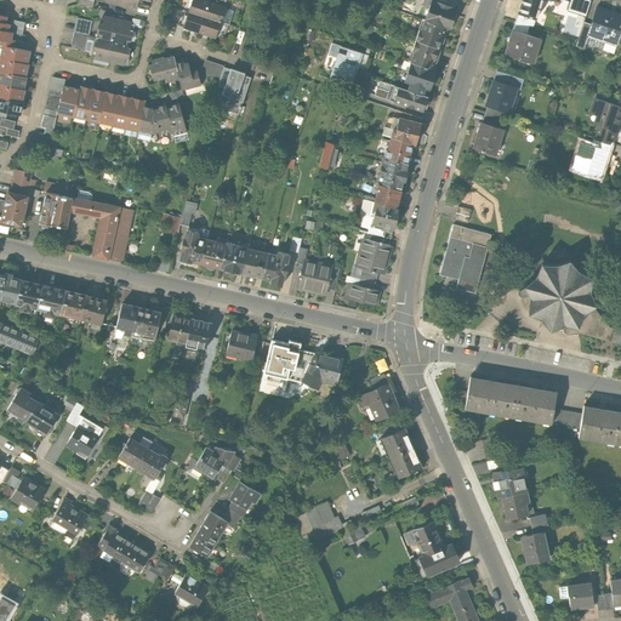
[(120,0),(119,6),(135,11),(137,0),(120,0)]
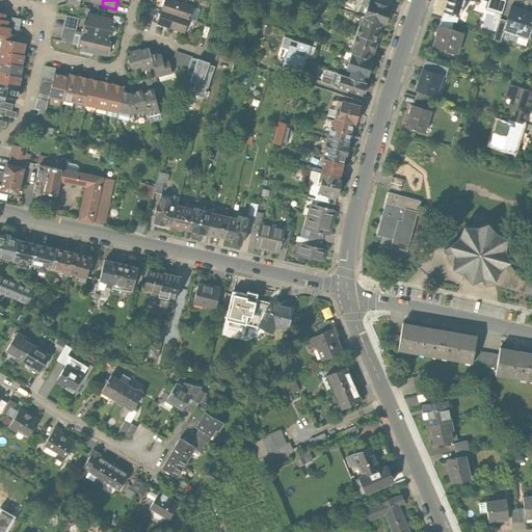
[(164,0),(161,10),(175,16),(179,2),(174,0),(164,0)]
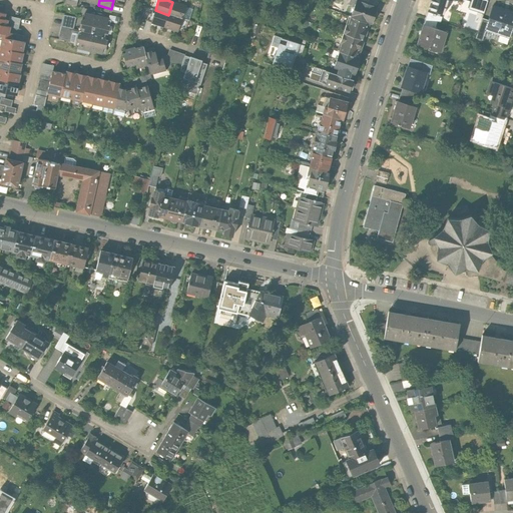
[(358,0),(356,0),(350,17),(367,23),(368,21),(372,23),(378,6),(358,0)]
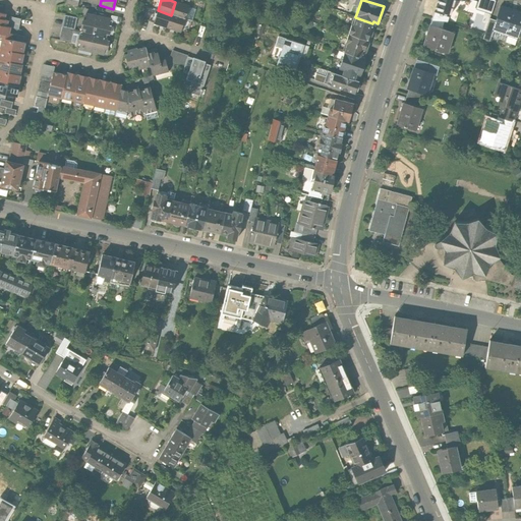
[(469,0),(437,0),(431,18),(444,22),(447,23),(454,0),(462,0),(469,2),(469,0)]
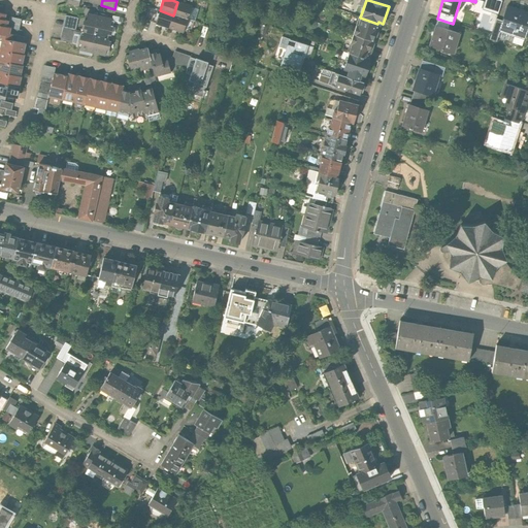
[(502,1),(499,0),(485,0),(482,9),(498,14),(502,1)]
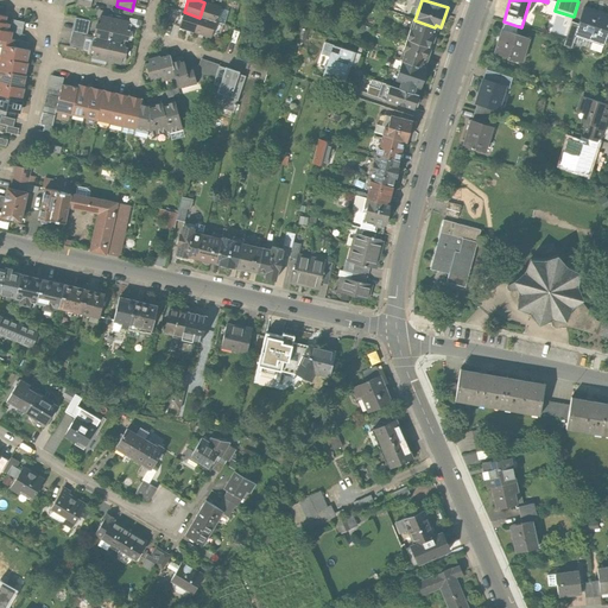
[(220,7),(204,2),(200,18),(215,23),(220,7)]
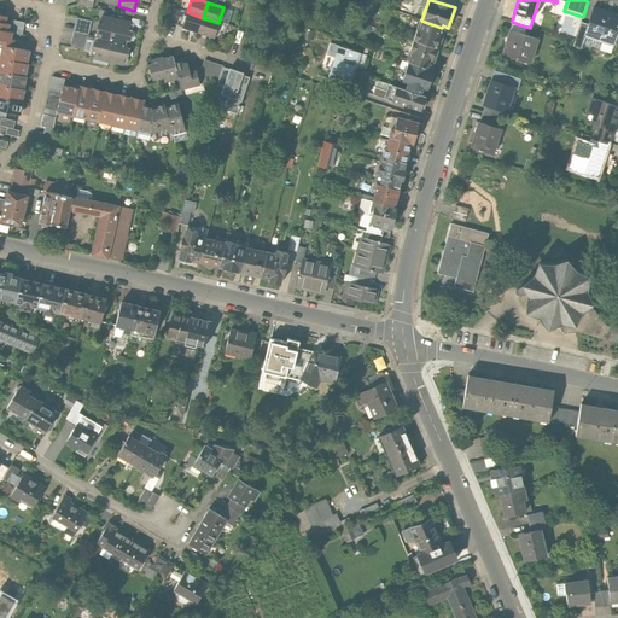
[(617,15),(595,7),(589,25),(586,36),(612,45),(617,28),(617,15)]
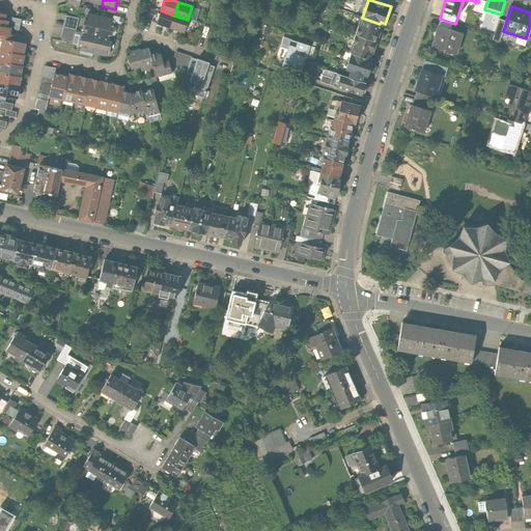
[(156,24),(169,28),(174,16),(161,10),(156,24)]
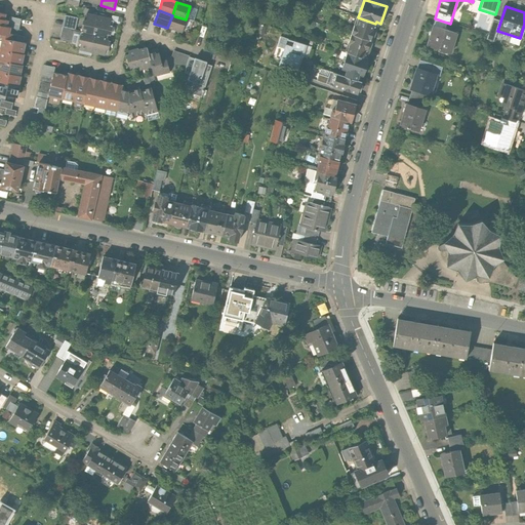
[(1,38),(4,39),(12,41),(14,35),(10,34),(12,28),(8,28),(10,22),(6,21),(7,16),(7,15),(0,13),(0,33),(3,34),(1,38)]
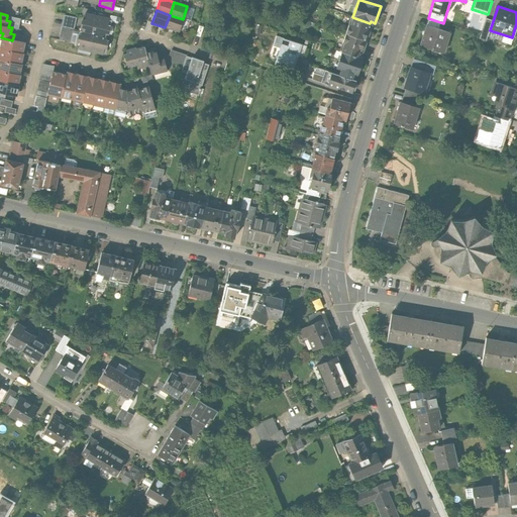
[(81,31),(93,34),(96,16),(85,14),(84,22),(80,22),(79,28),(81,29),(81,31)]
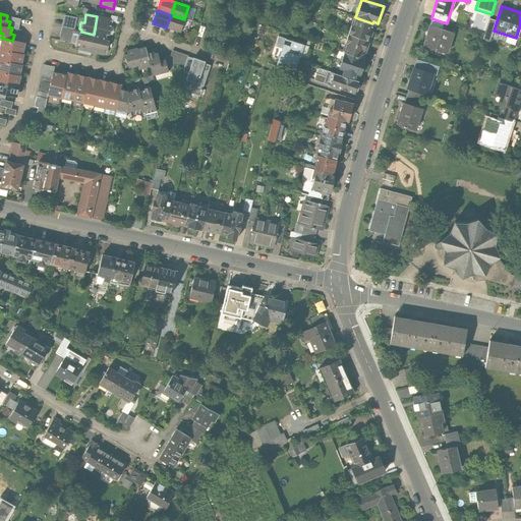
[(64,15),(61,29),(74,31),(76,18),(64,15)]
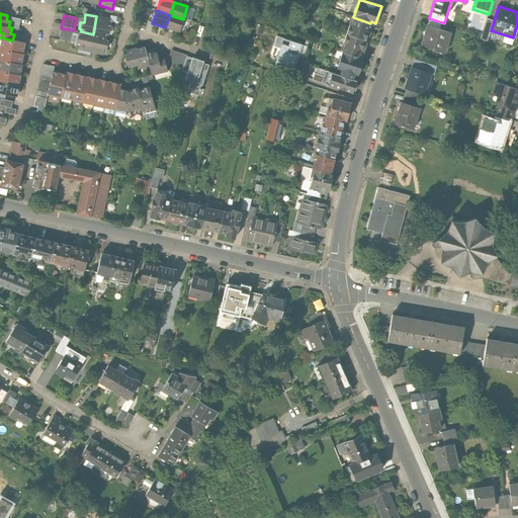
[(183,19),(170,15),(165,27),(178,32),(183,19)]
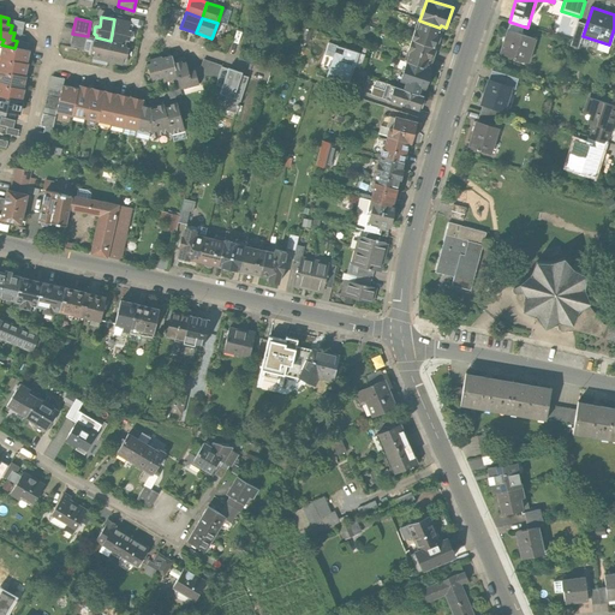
[(25,23),(9,19),(7,24),(12,25),(10,33),(15,33),(23,35),(25,23)]
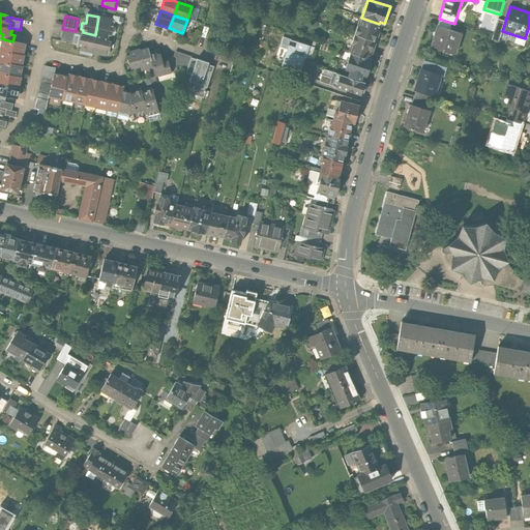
[(110,20),(98,17),(95,35),(107,37),(107,34),(111,35),(113,22),(110,22),(110,20)]
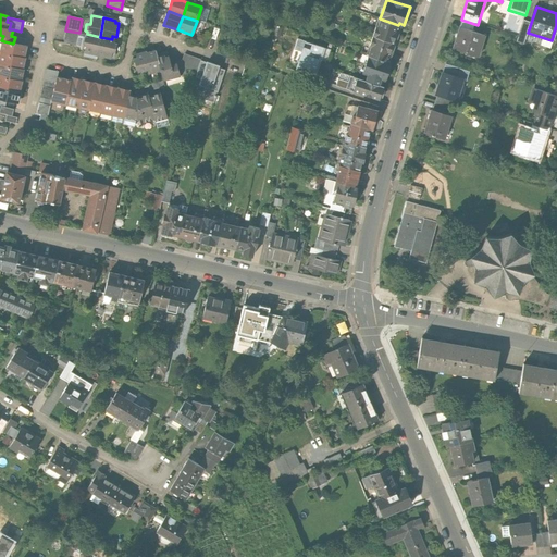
[(393,44),(398,25),(380,19),(374,37),(393,44)]
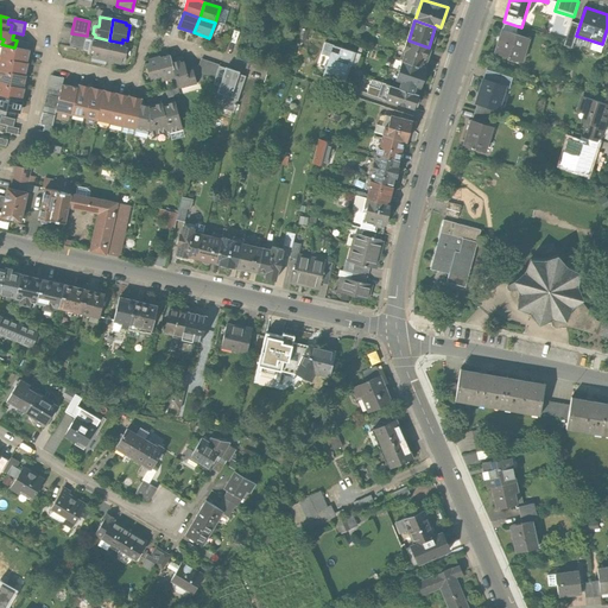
[(515,35),(518,26),(504,21),(501,30),(515,35)]
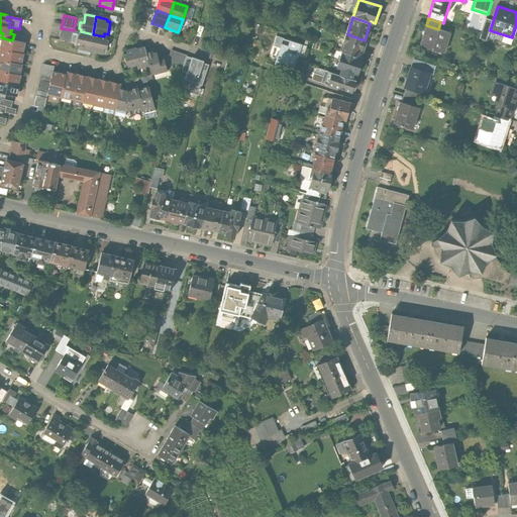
[(486,41),(490,30),(493,21),(486,19),(479,39),(486,41)]
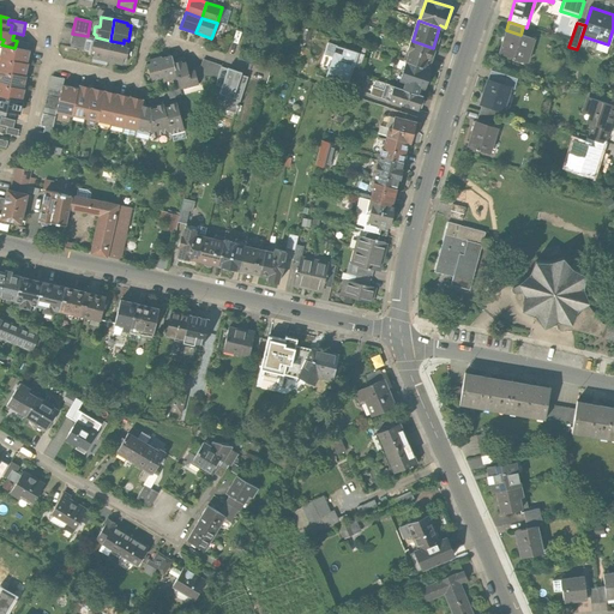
[(534,40),(521,35),(506,30),(499,54),(527,62),(534,40)]
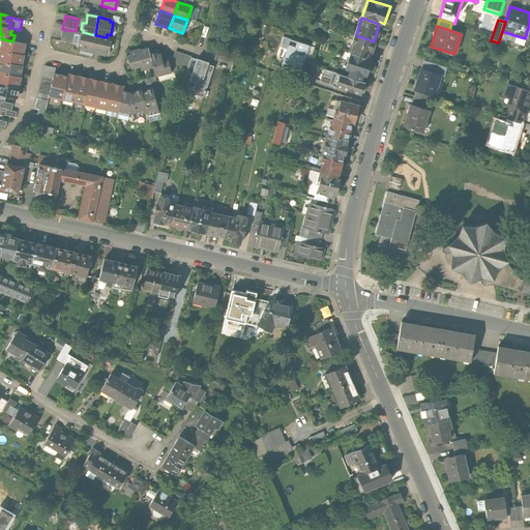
[(83,32),(76,31),(62,29),(60,41),(77,45),(79,35),(82,36),(83,32)]
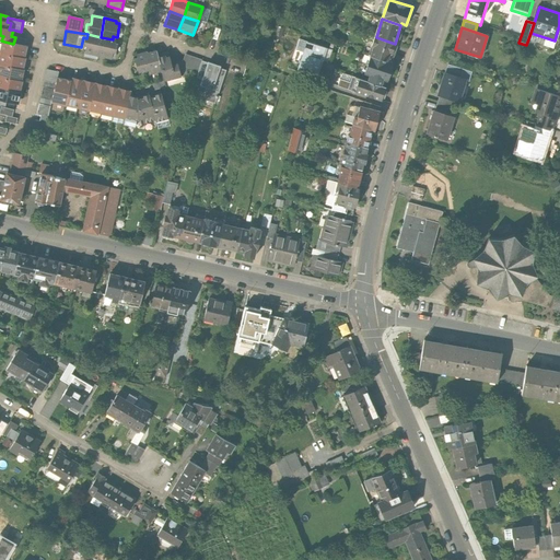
[(83,54),(97,56),(101,37),(88,34),(86,38),(83,37),(81,47),(80,51),(84,53),(83,54)]
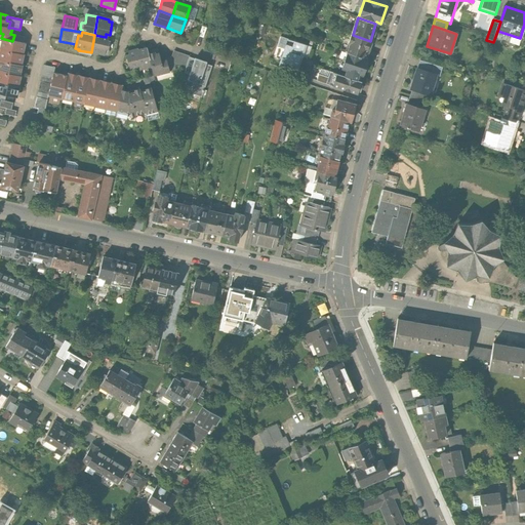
[(106,37),(94,35),(91,52),(103,55),(103,53),(107,54),(109,42),(105,41),(106,37)]
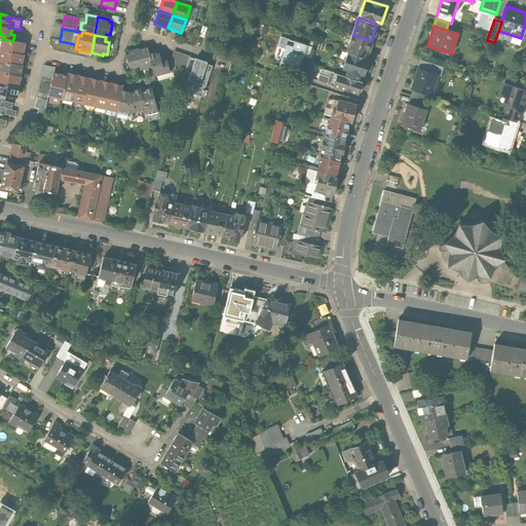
[(365,59),(371,41),(353,35),(347,53),(365,59)]
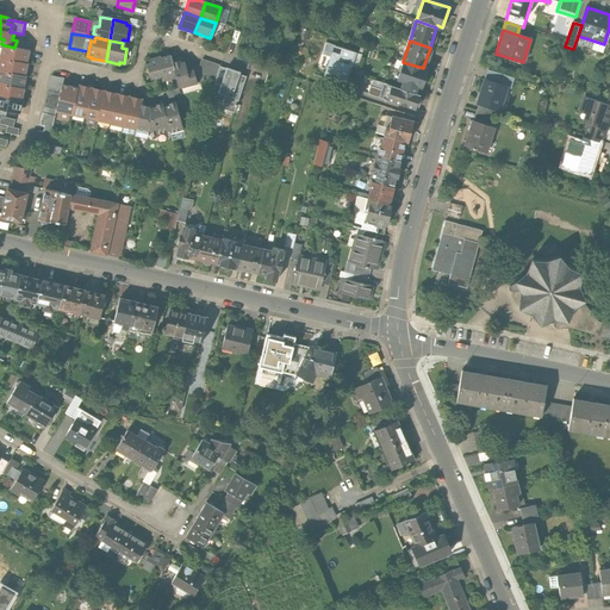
[(344,82),(350,66),(355,53),(325,43),(322,55),(331,57),(324,76),(344,82)]
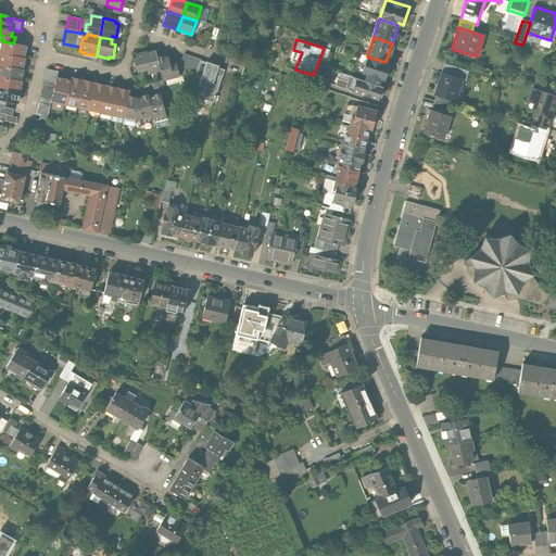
[(27,47),(13,43),(4,41),(1,52),(2,52),(25,58),(27,47)]
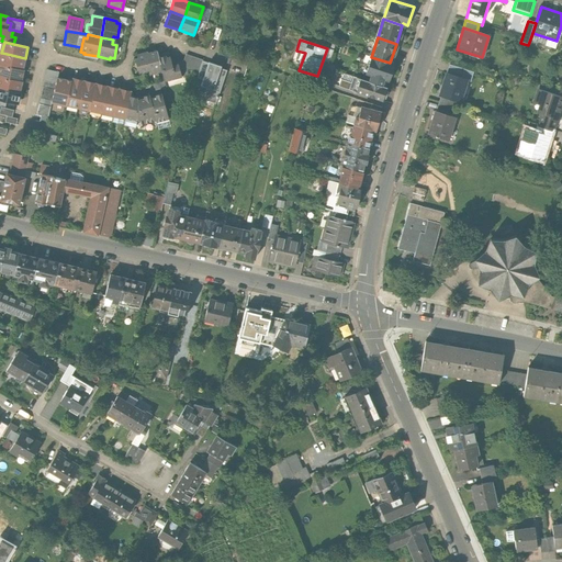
[(334,51),(327,48),(323,60),(329,63),(334,51)]
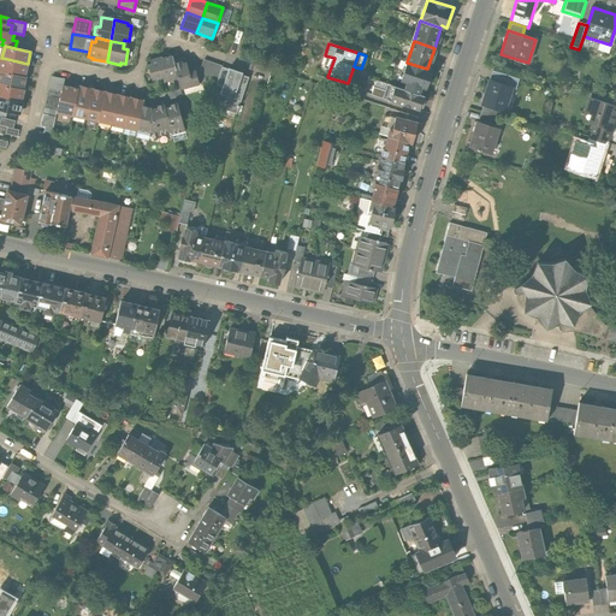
[(171,55),(159,59),(163,76),(164,81),(177,77),(172,64),(171,55)]
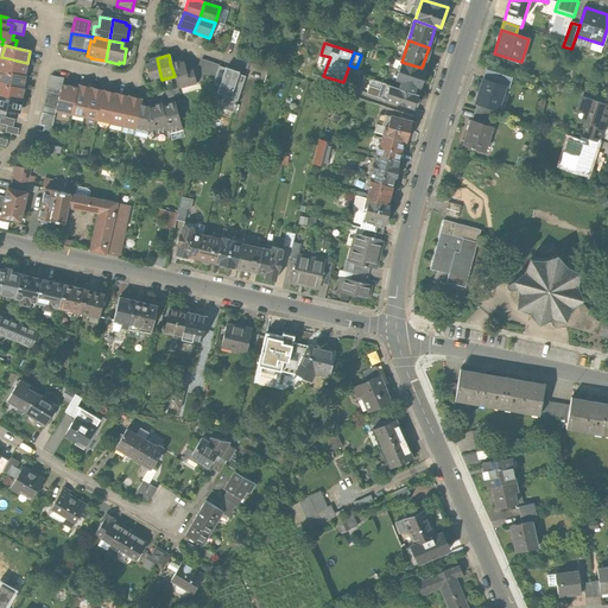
[(149,78),(160,75),(157,58),(157,56),(147,58),(149,63),(145,64),(149,78)]
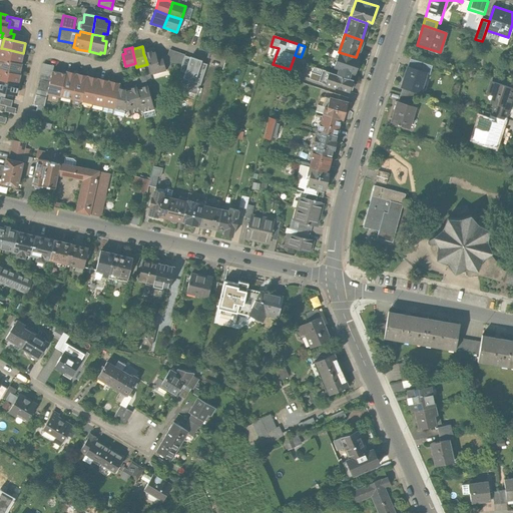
[(24,54),(23,53),(2,48),(0,58),(1,59),(21,64),(24,54)]
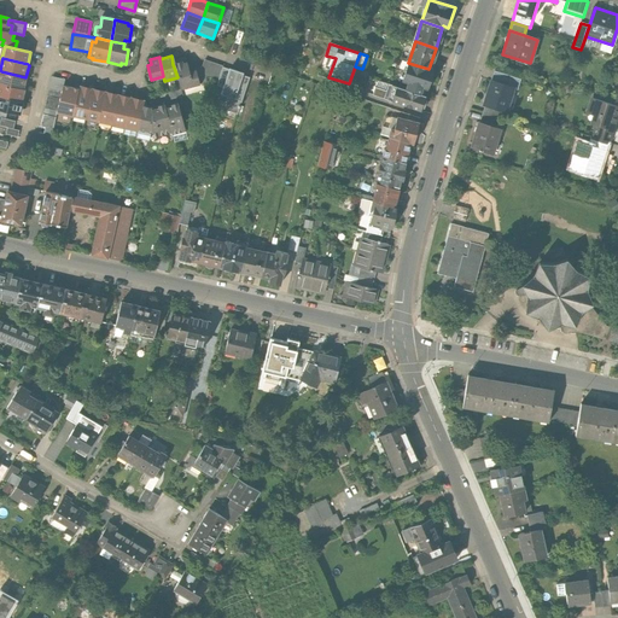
[(204,60),(202,66),(204,77),(210,76),(219,79),(222,68),(222,66),(204,60)]
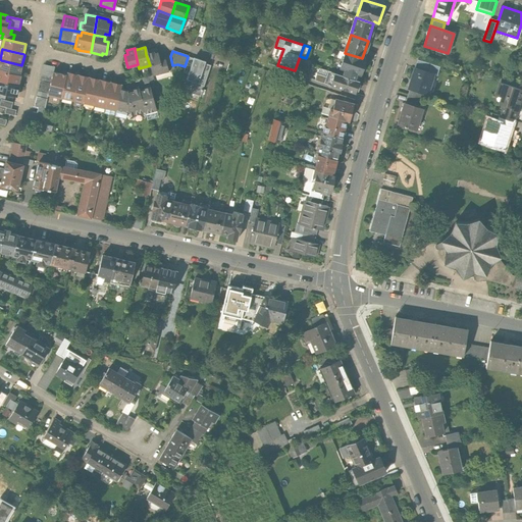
[(153,52),(146,54),(150,65),(152,75),(168,71),(164,59),(159,60),(157,52),(153,53),(153,52)]
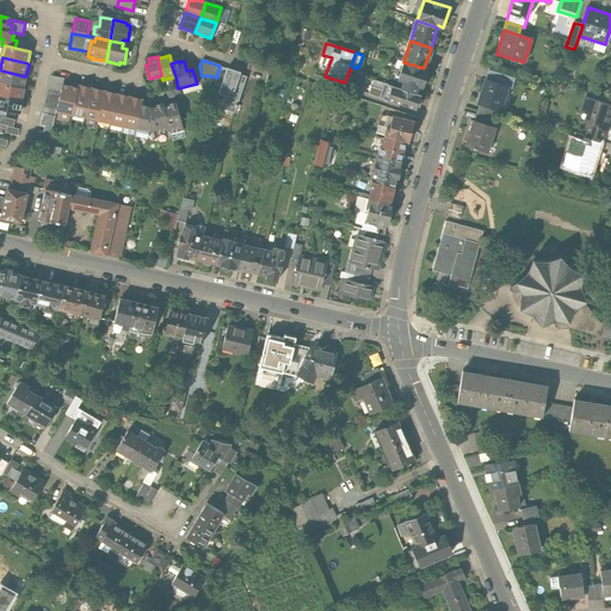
[(429,71),(424,68),(403,62),(397,81),(403,82),(401,88),(415,94),(418,87),(423,88),(429,71)]
